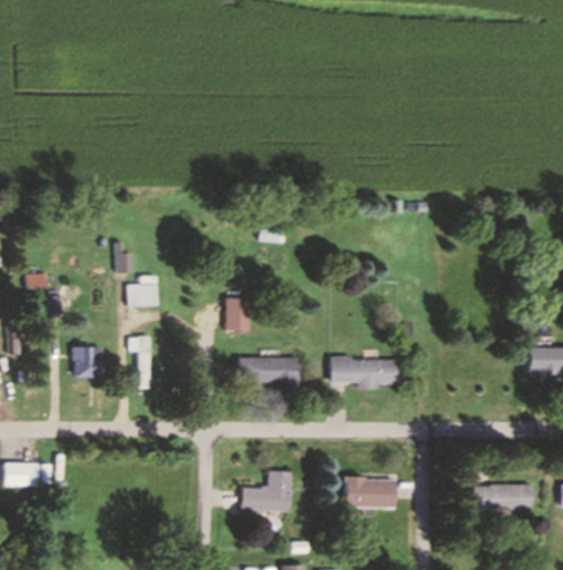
[(286,242),(286,228),(260,228),(260,242),(286,242)]
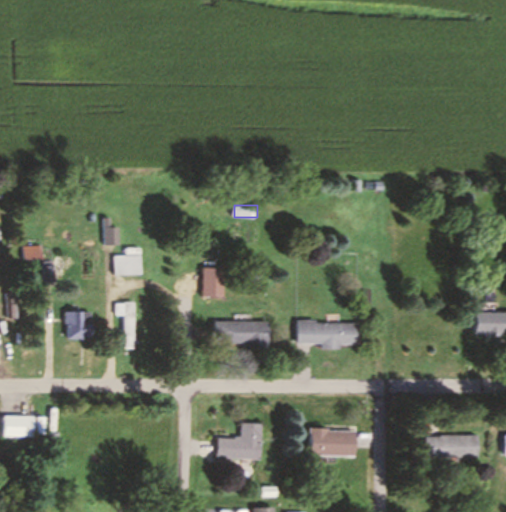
[(119,228),(111,228),(111,218),(104,218),(104,245),(119,245),(119,228)]
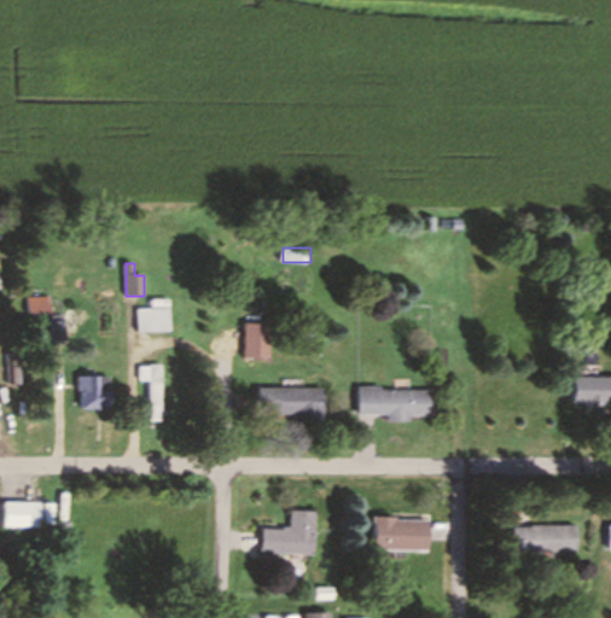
[(27,313),(48,313),(48,297),(27,297),(27,313)]
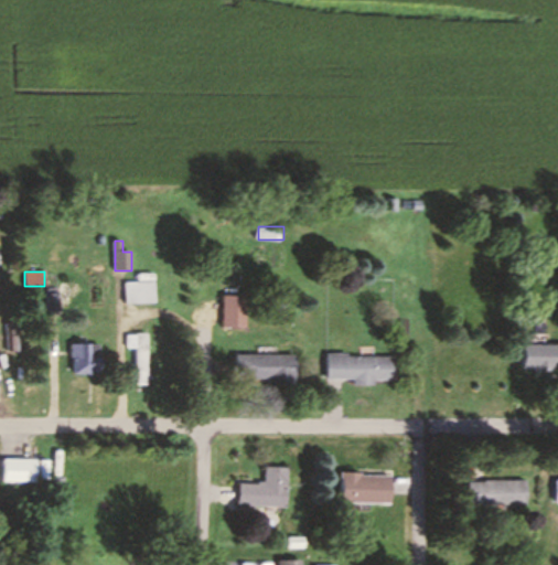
[(125,304),(157,304),(157,273),(141,273),(141,281),(125,281),(125,304)]
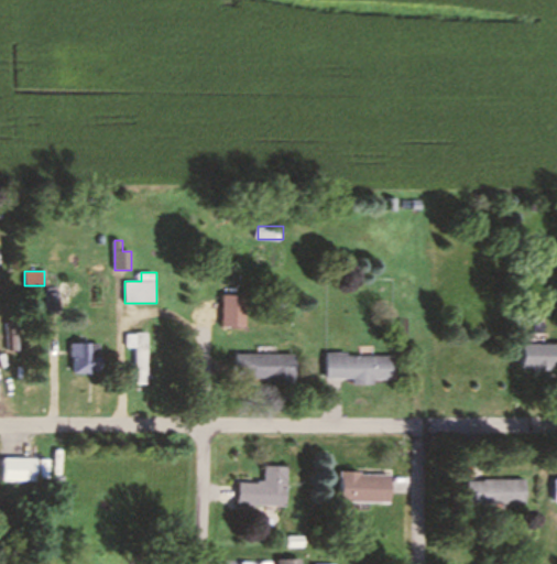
[(20,322),(7,322),(7,351),(20,351),(20,322)]
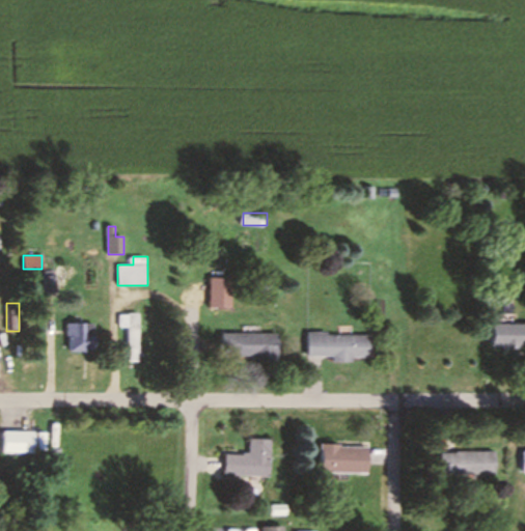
[(128,362),(138,362),(138,313),(118,313),(118,328),(128,328),(128,362)]
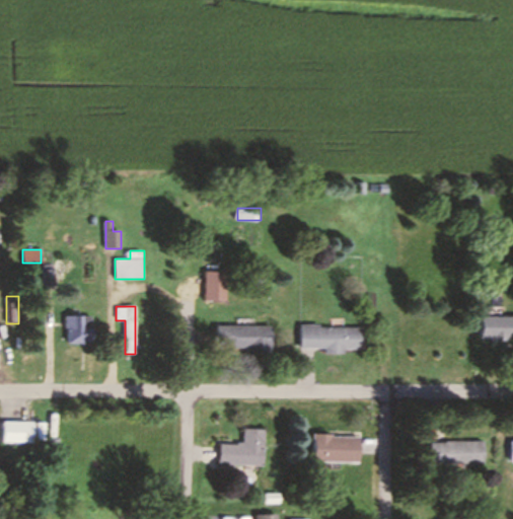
[(65,345),(91,345),(91,316),(65,316),(65,345)]
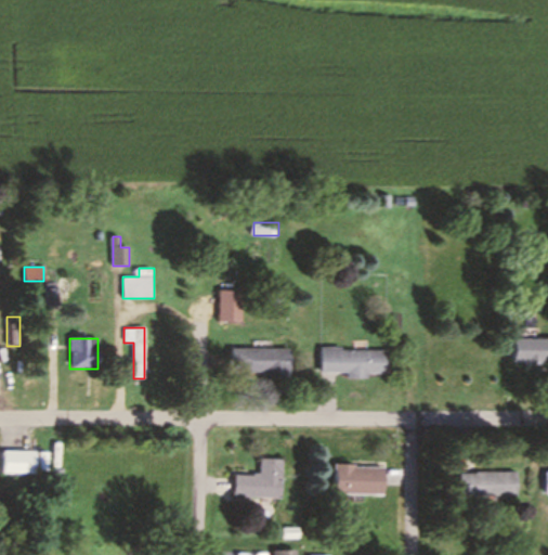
[(547,338),(517,339),(517,363),(547,363),(547,338)]
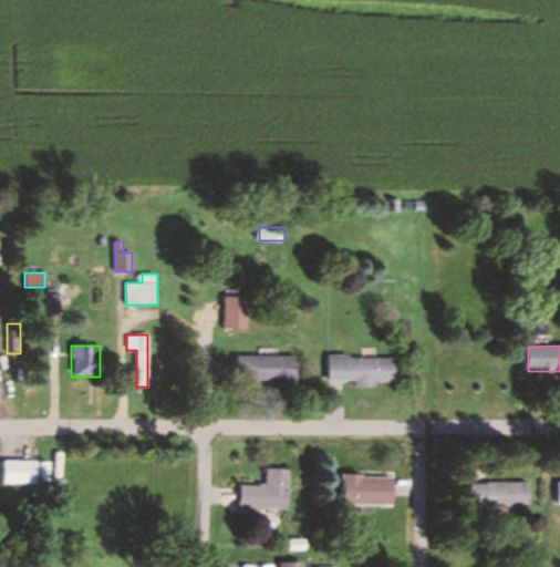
[(298,387),(298,357),(236,357),(236,382),(269,382),(269,387),(298,387)]
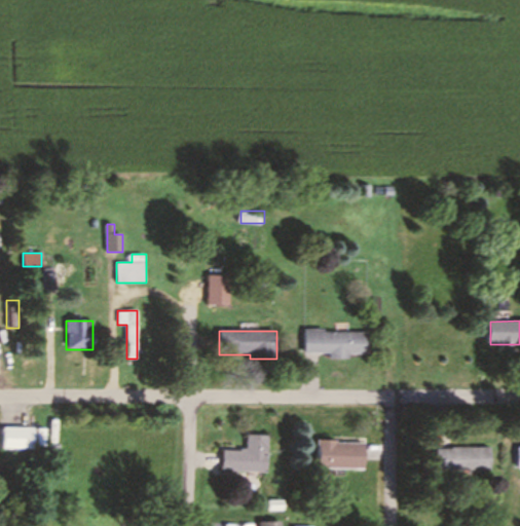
[(371,331),(306,331),(306,355),(371,355),(371,331)]
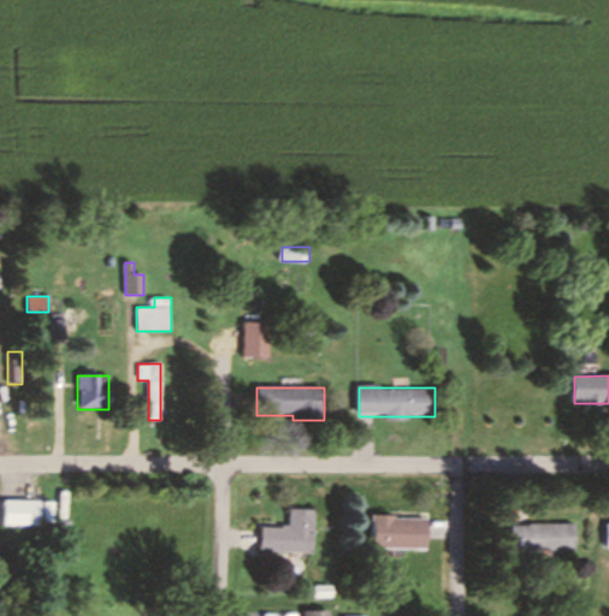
[(41,501),(5,501),(5,526),(41,526),(41,501)]
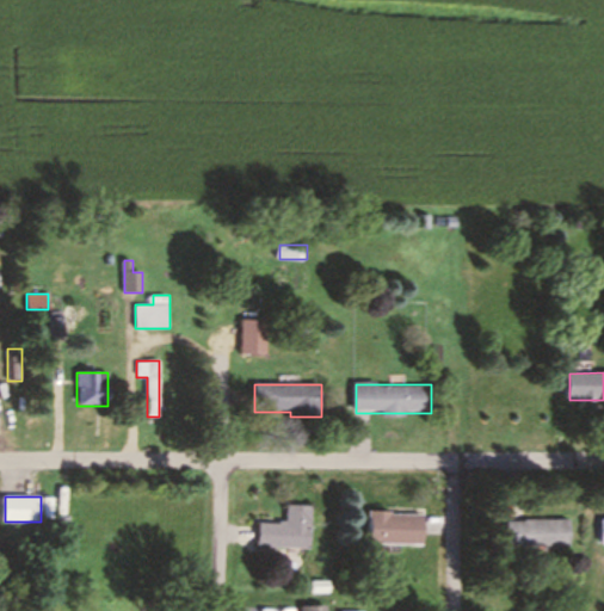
[(314,506),(288,506),(288,523),(260,523),(260,548),(314,548),(314,506)]
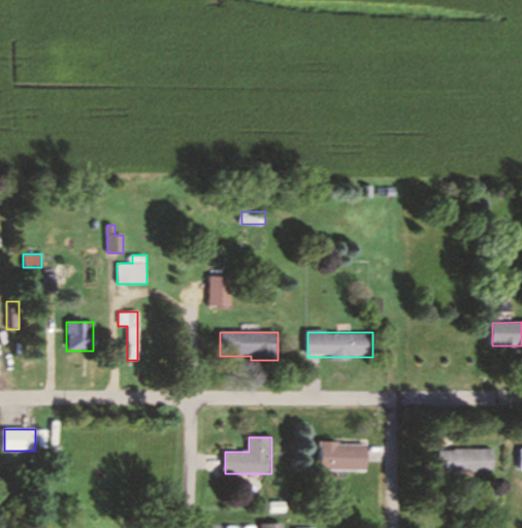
[(369,471),(369,443),(322,443),(322,471),(369,471)]
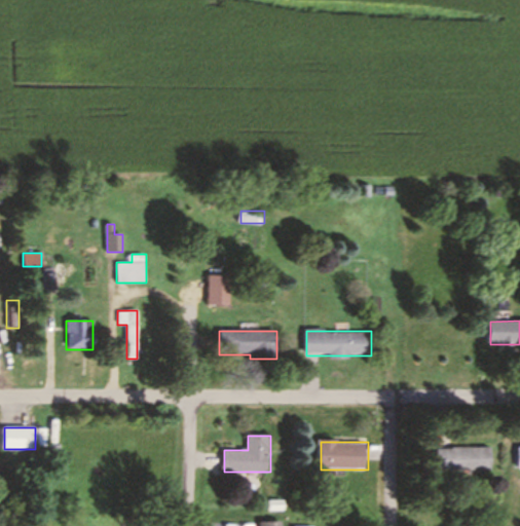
[(494,448),(439,448),(439,471),(494,471),(494,448)]
